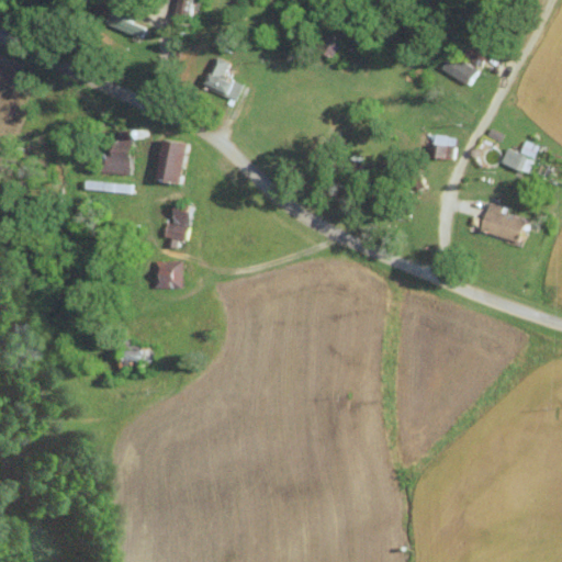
[(481,68),(450,53),(442,68),(473,83),(481,68)]
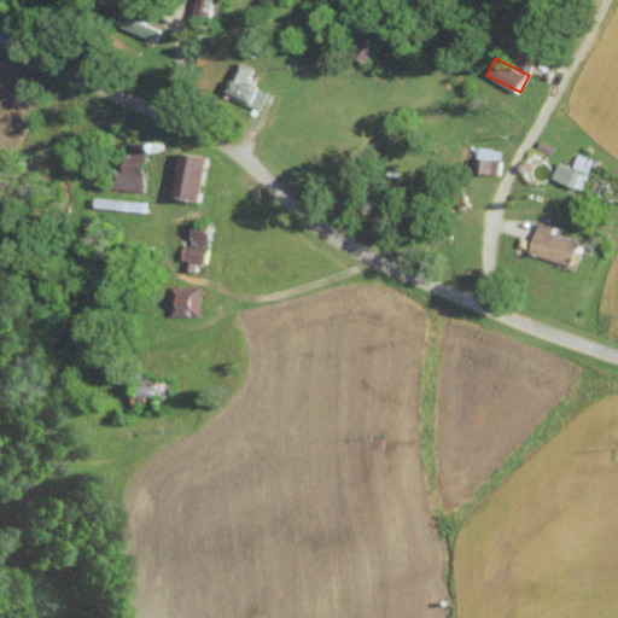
[(270,93),(250,82),(257,68),(244,62),(228,92),(263,109),(270,93)]
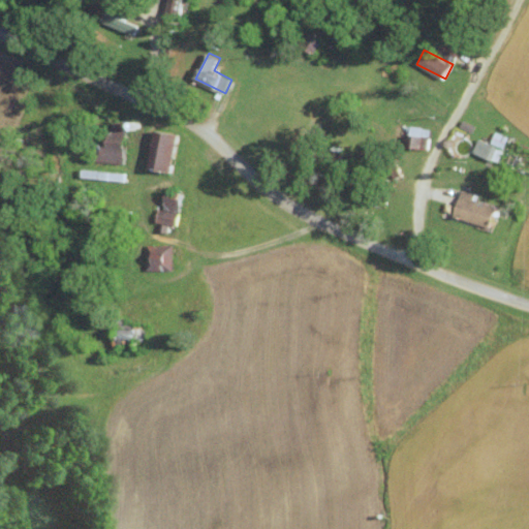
[(183,133),(160,129),(153,166),(176,170),(183,133)]
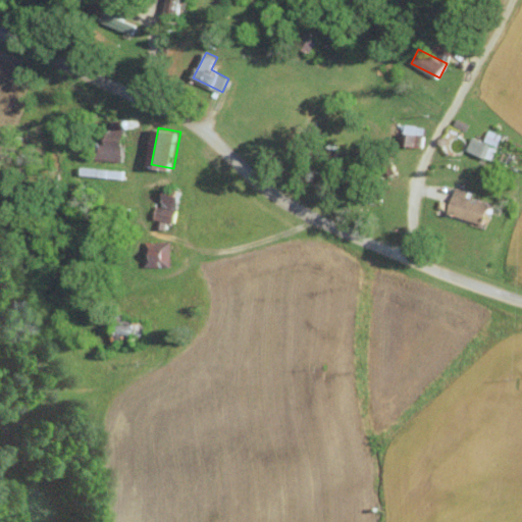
[(491,159),(503,135),(490,129),(485,141),(473,136),(468,149),(491,159)]
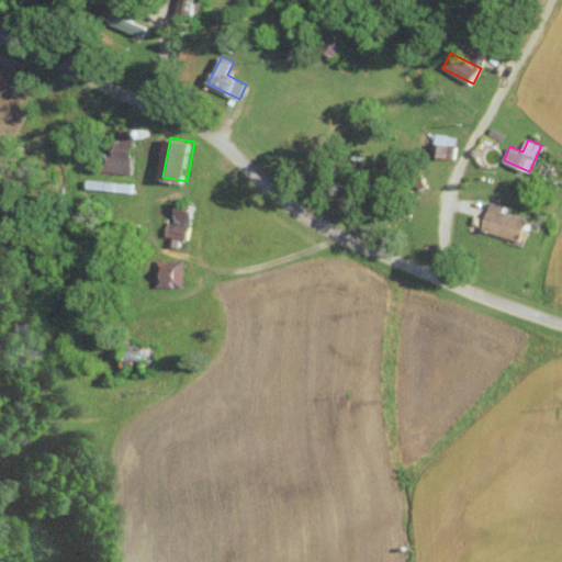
[(105,168),(133,173),(138,148),(121,145),(119,156),(109,154),(105,168)]
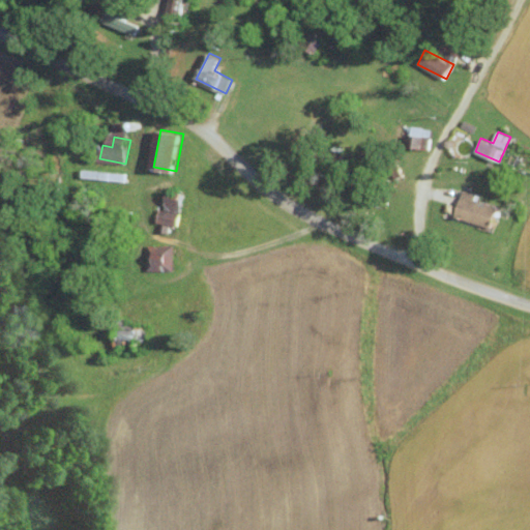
[(180,226),(185,193),(171,189),(168,208),(162,207),(159,222),(180,226)]
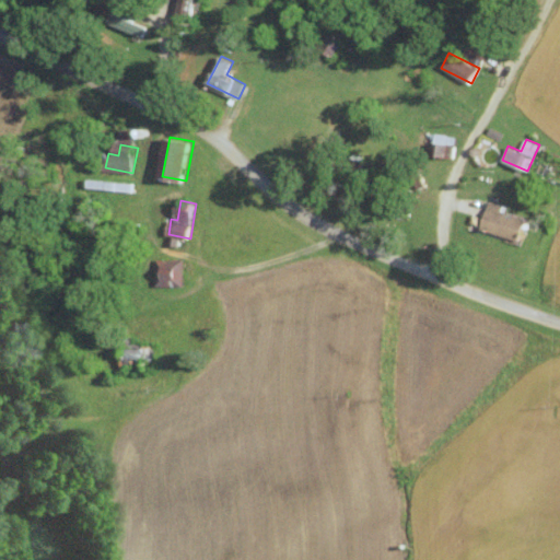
[(523,241),(529,218),(503,210),(505,205),(489,200),(480,228),(523,241)]
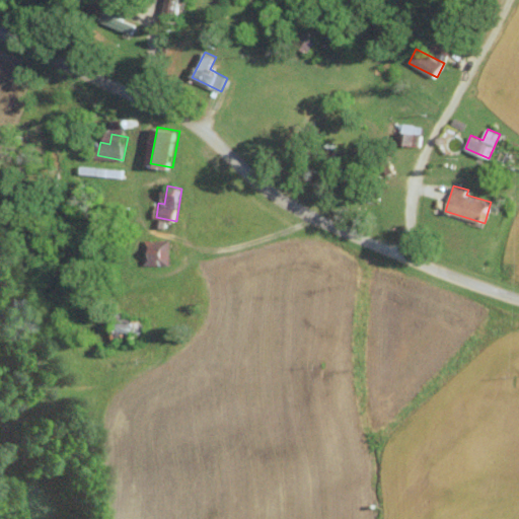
[(171,240),(147,240),(146,265),(170,265),(171,240)]
